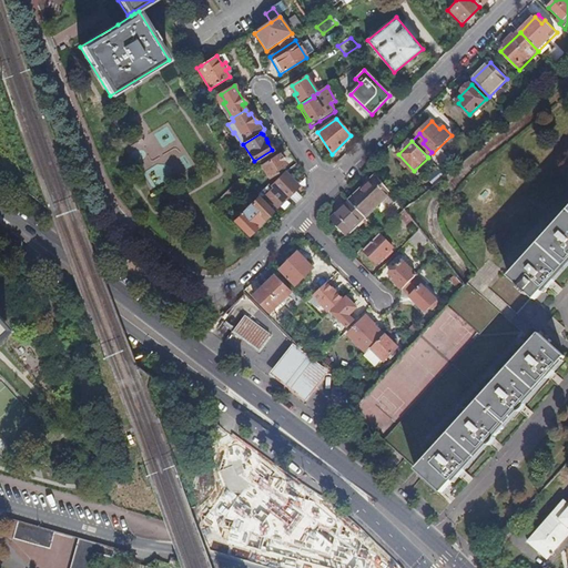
[(279,154),(261,166),(269,178),(279,171),(279,169),(285,164),(279,154)]
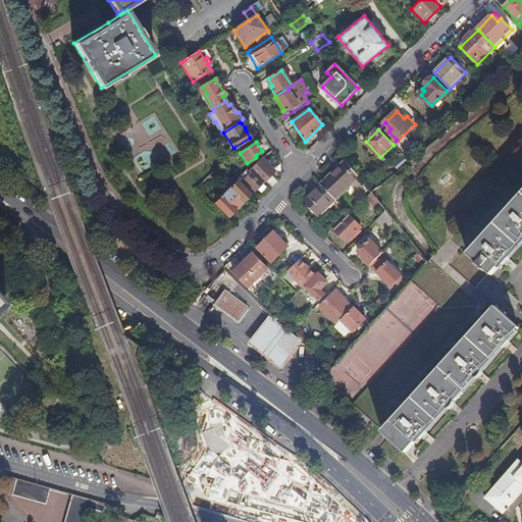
[(411,162),(405,156),(395,164),(400,171),(411,162)]
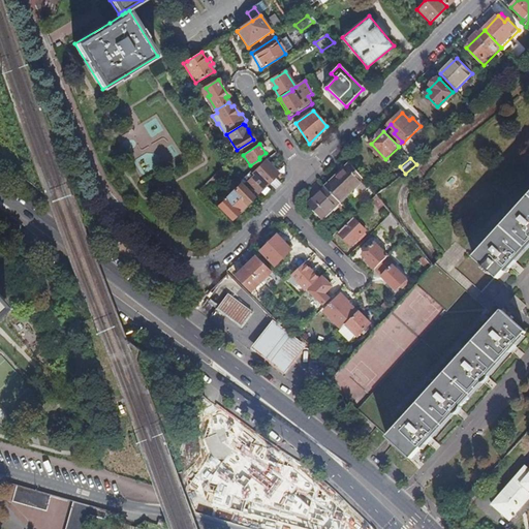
[(247,181),(252,186),(258,192),(278,174),(266,160),(252,173),(254,175),(247,181)]
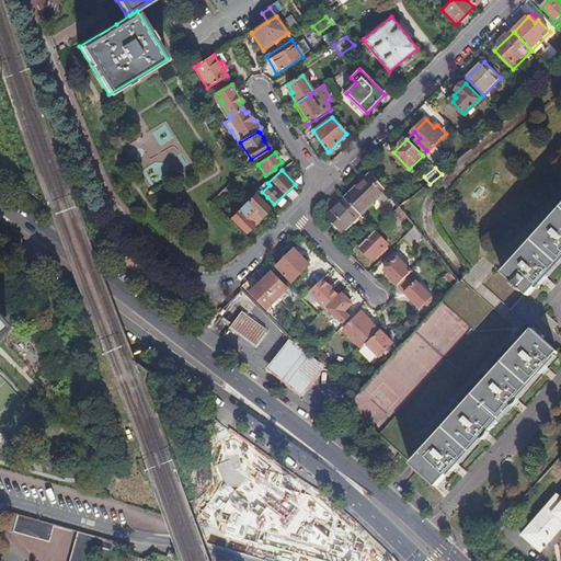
[(385,206),(392,197),(382,184),(373,172),(345,198),(362,215),(377,199),(385,206)]
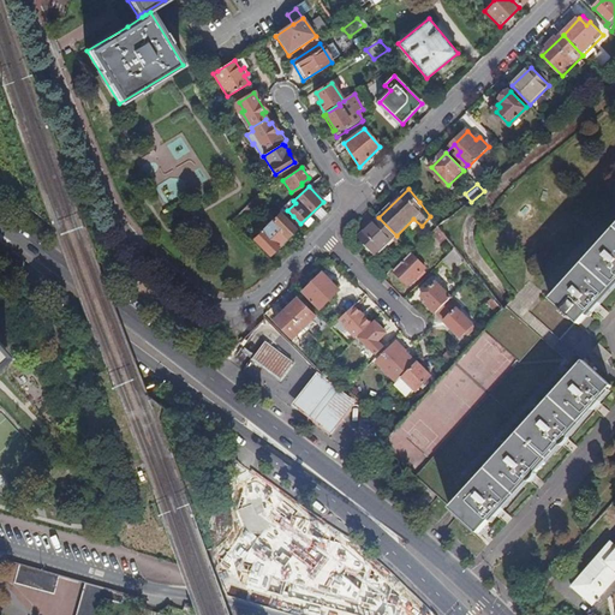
[(292,199),(280,210),(290,220),(293,216),(287,210),(296,203),(293,201),(292,199)]
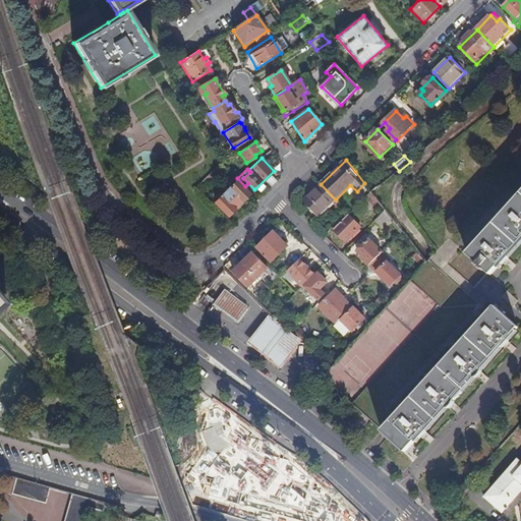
[(237,181),(226,191),(239,206),(250,194),(237,181)]
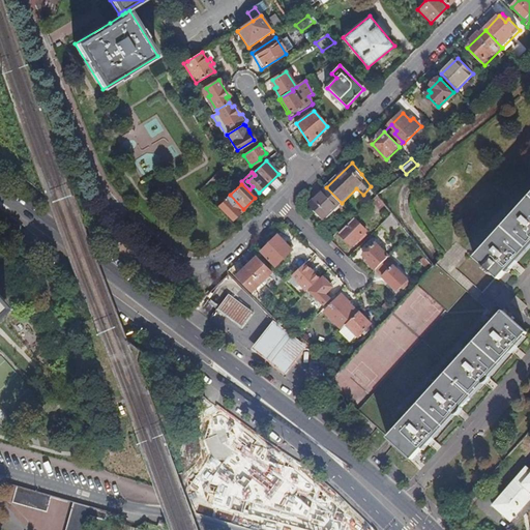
[(342,203),(326,187),(311,203),(325,218),(342,203)]
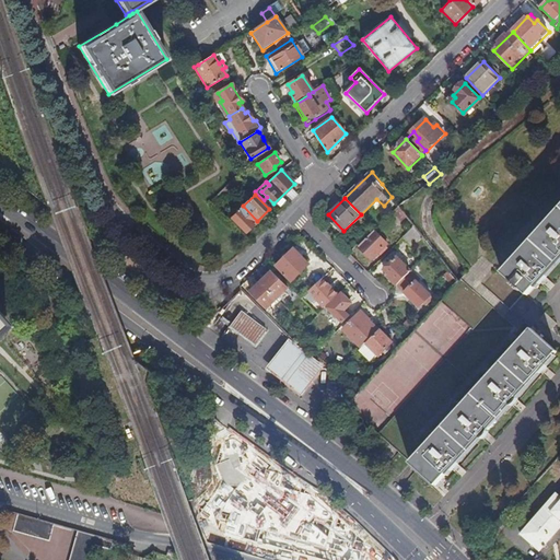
[(257,221),(243,206),(231,218),(245,232),(257,221)]
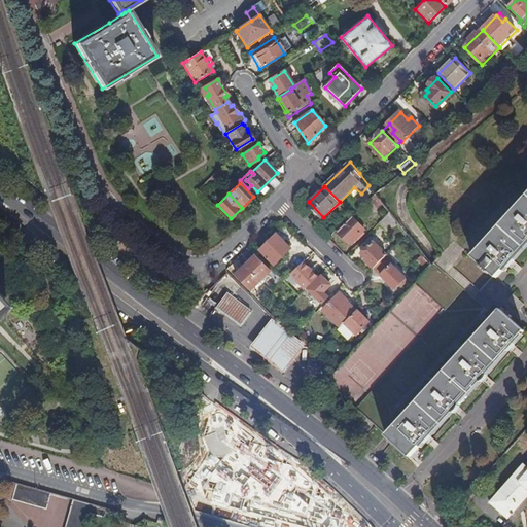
[(376,195),(372,199),(380,208),(383,204),(376,195)]
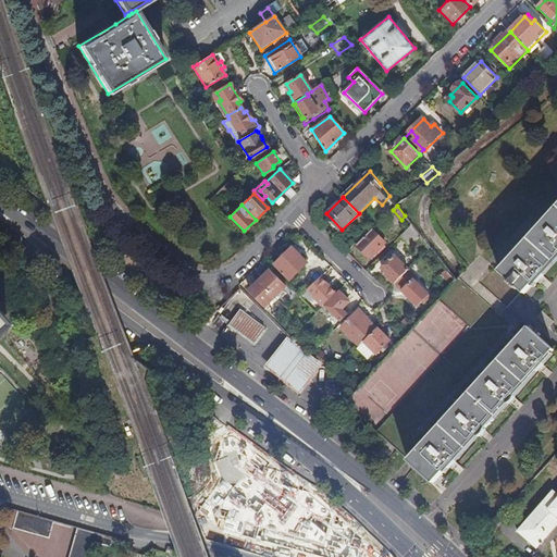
[(556,209),(500,272),(522,293),(530,300),(539,291),(534,285),(537,281),(541,284),(546,279),(543,275),(556,259),(556,209)]
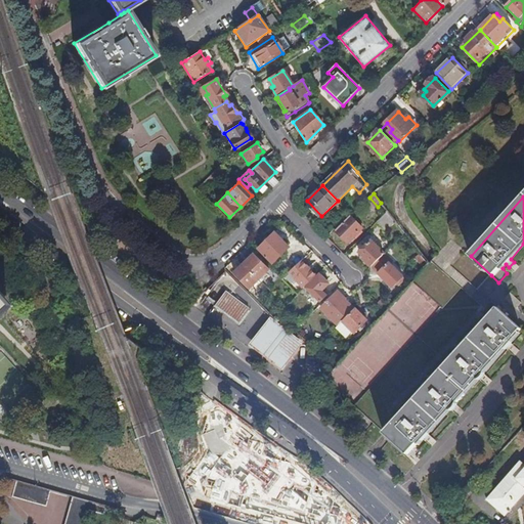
[(72,218),(63,212),(62,214),(61,216),(70,221),(72,218)]
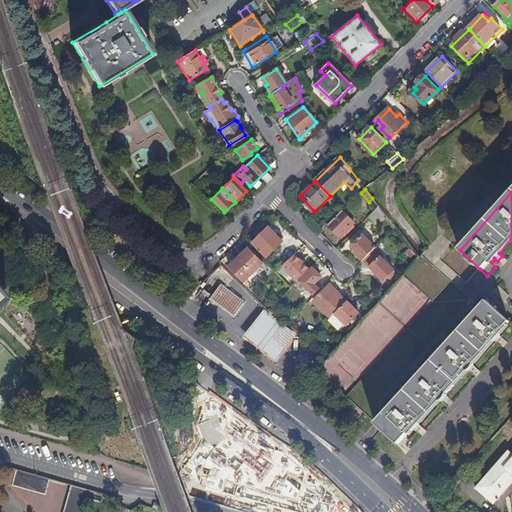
[(379,207),(369,216),(378,225),(387,219),(388,218),(379,207)]
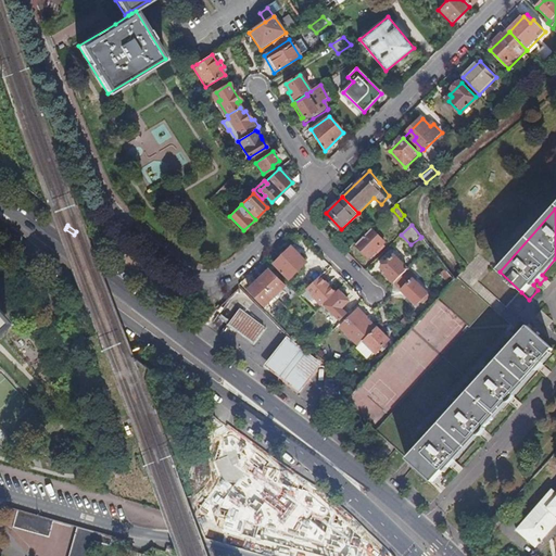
[(388,244),(373,229),(357,245),(369,258),(377,251),(379,253),(388,244)]
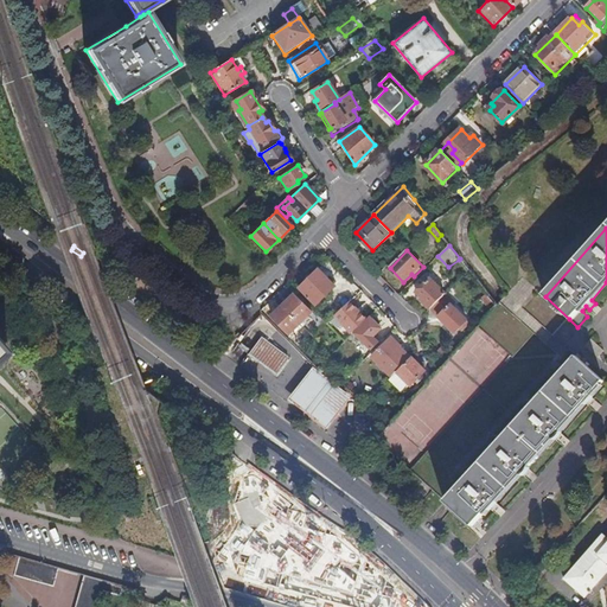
[(319,270),(300,288),(317,305),(336,287),(319,270)]
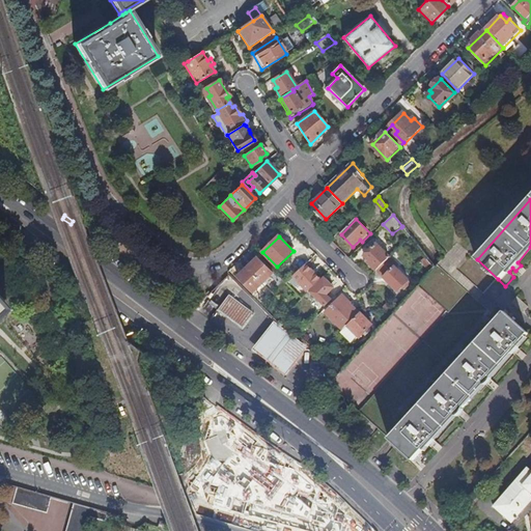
[(498,279),(477,259),(458,243),(444,258),(485,295),(498,279)]
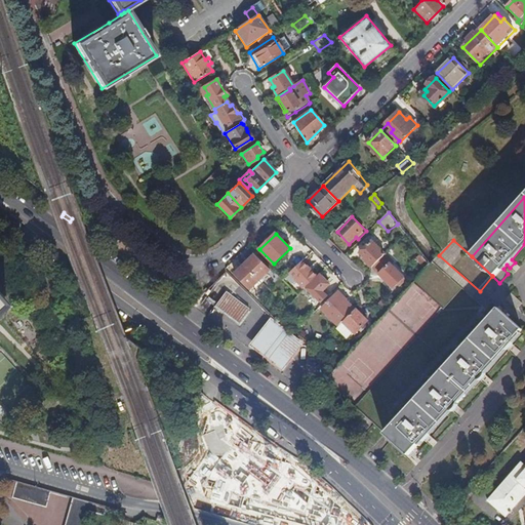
[(364,259),(372,268),(386,254),(373,241),(361,253),(366,258),(364,259)]
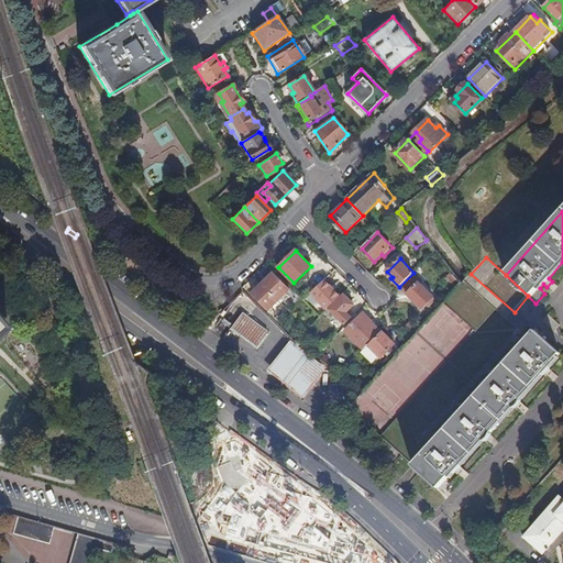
[(308,279),(317,288),(324,280),(328,277),(319,268),(308,279)]
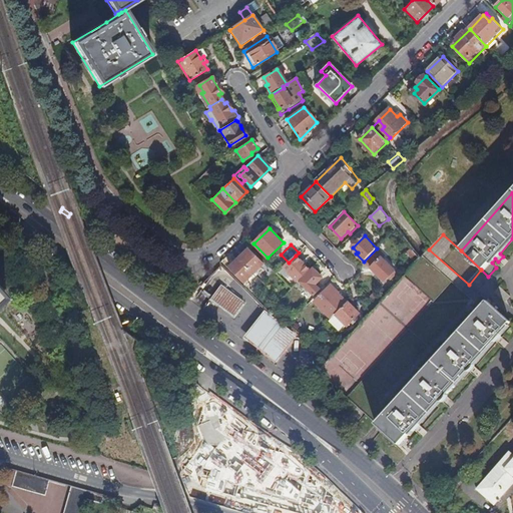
[(407,252),(416,264),(420,259),(411,247),(407,252)]
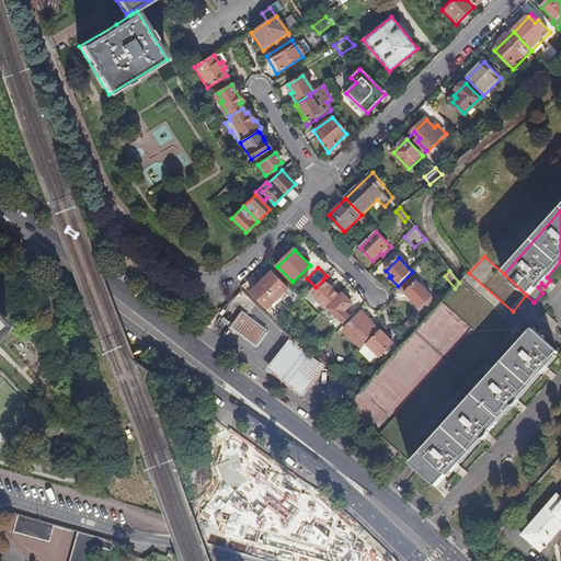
[(272,272),(262,282),(279,299),(289,289),(272,272)]
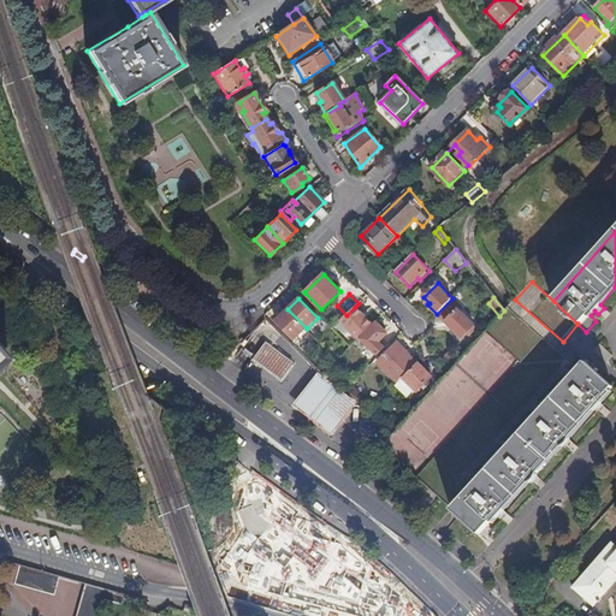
[(461,307),(452,298),(437,314),(462,338),(474,326),(458,311),(461,307)]
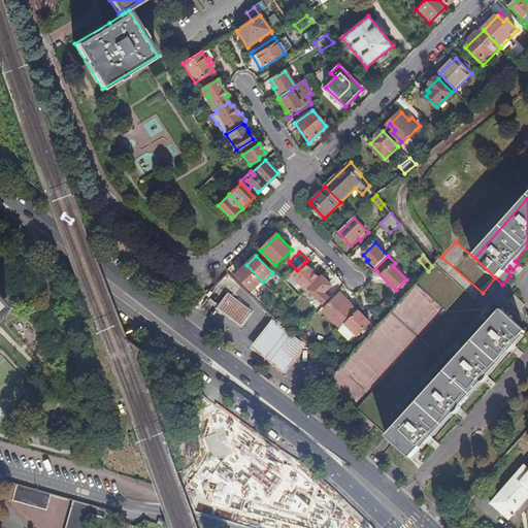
[(307,291),(320,278),(304,263),(297,270),(292,275),(307,291)]
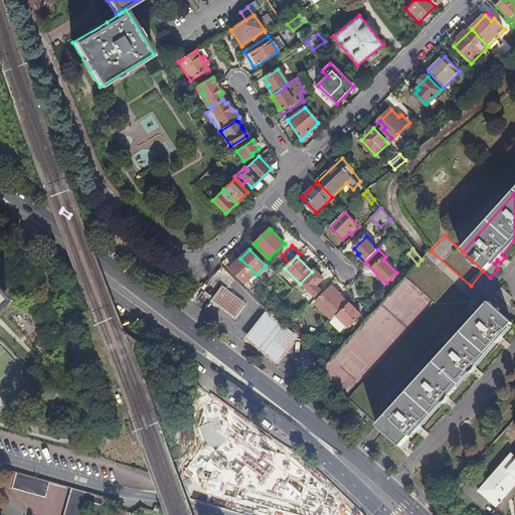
[(240,259),(231,269),(246,284),(256,275),(240,259)]
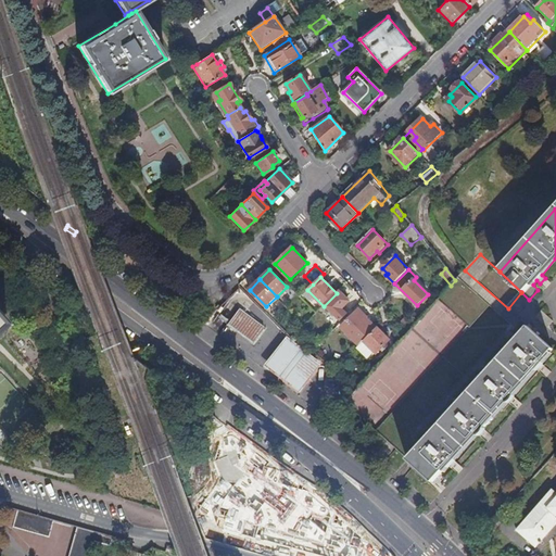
[(407,459),(514,343),(455,280),(451,286),(439,299),(359,388),(355,392),(345,381),(345,403),(337,413),(344,420),(353,412),(407,459)]
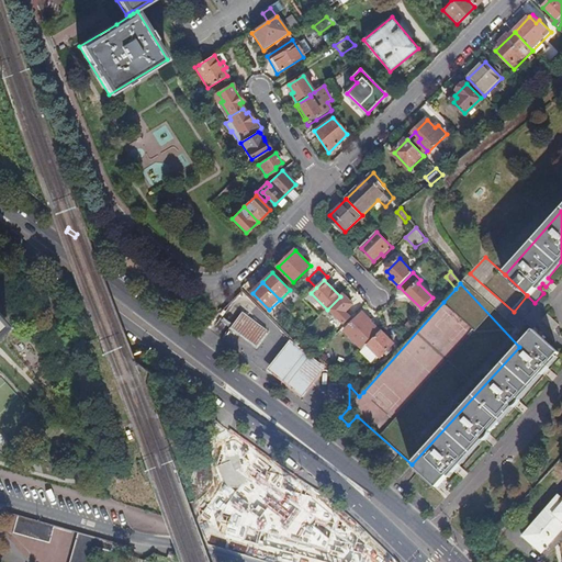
[(345,295),(330,310),(345,324),(351,317),(346,312),(353,304),(345,295)]
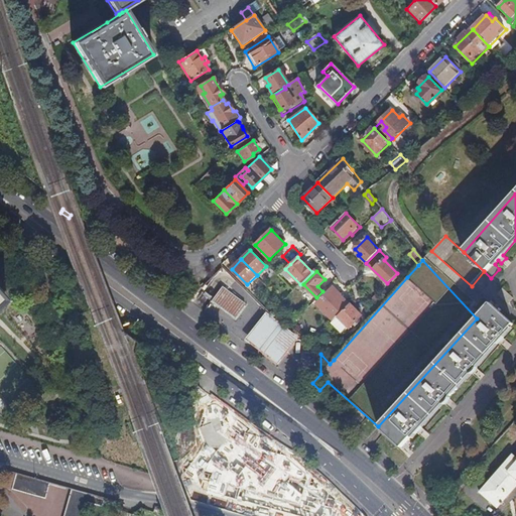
[(245,302),(222,284),(211,299),(234,317),(245,302)]
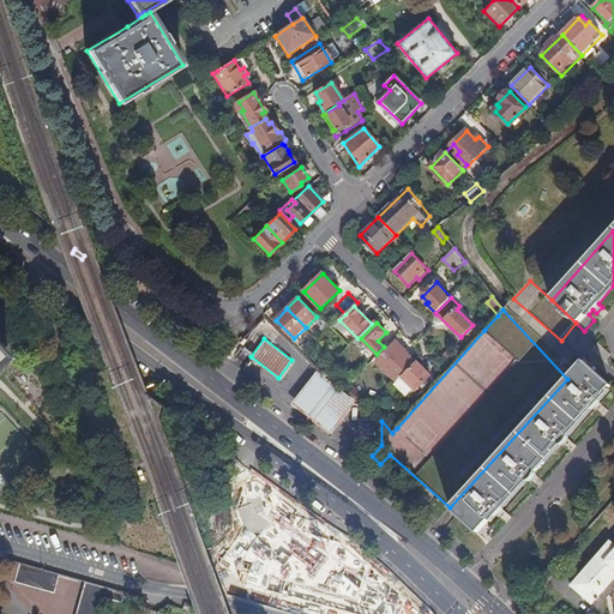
[(378,362),(397,383),(415,363),(405,353),(405,351),(397,343),(378,362)]
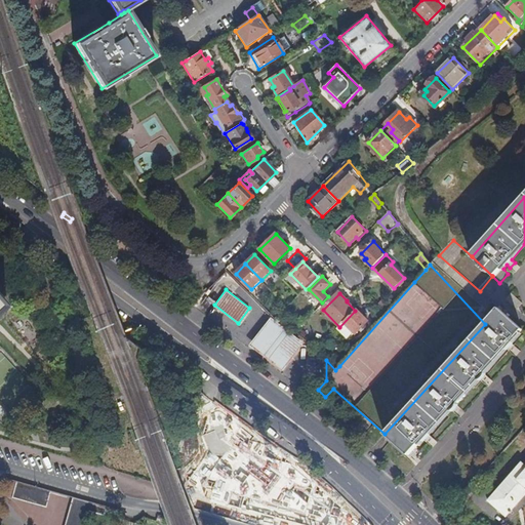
[(512,293),(507,299),(519,310),(524,305),(512,293)]
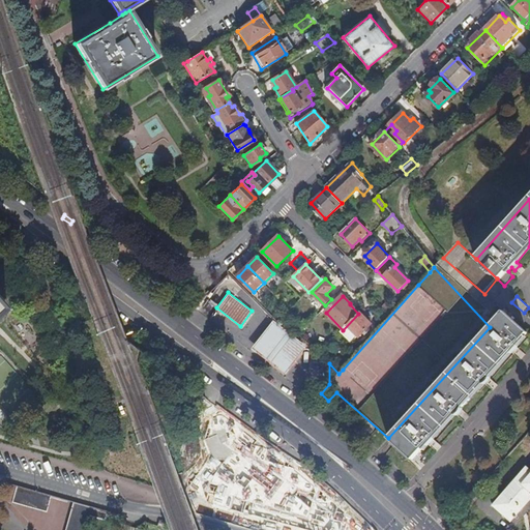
[(490,327),(388,438),(388,439),(412,461),(528,333),(504,312),(490,327)]
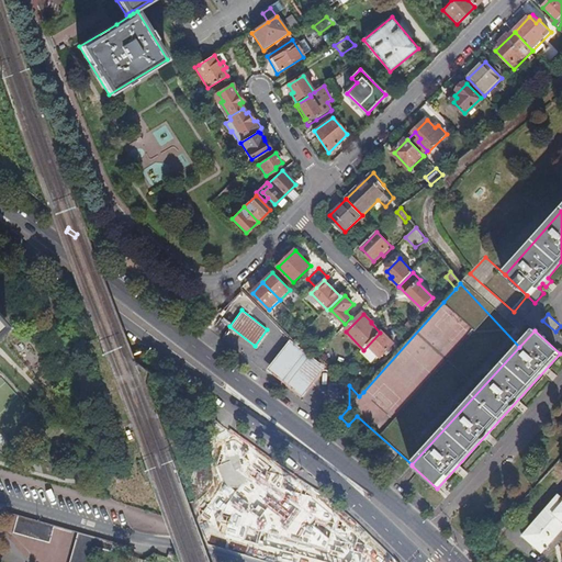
[(394,345),(381,332),(380,333),(363,350),(360,352),(372,363),(379,356),(381,358),(394,345)]
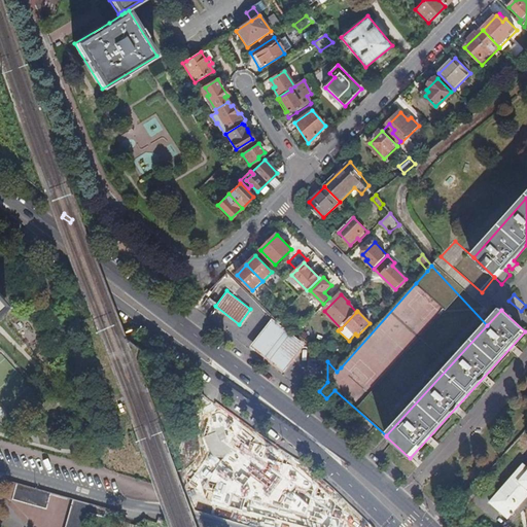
[(306,343),(273,317),(251,345),(283,371),(306,343)]
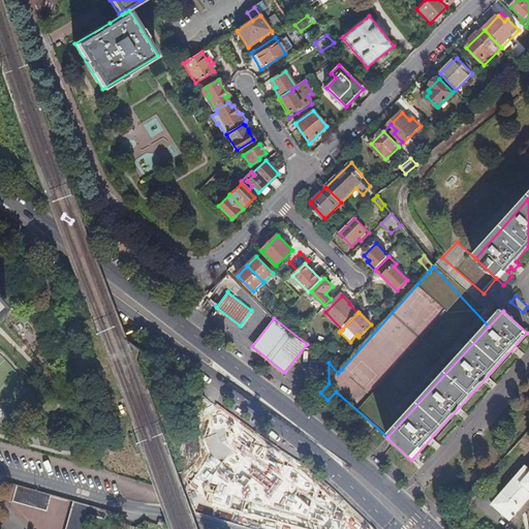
[(523,472),(490,509),(507,525),(527,503),(528,499),(528,476),(523,472)]
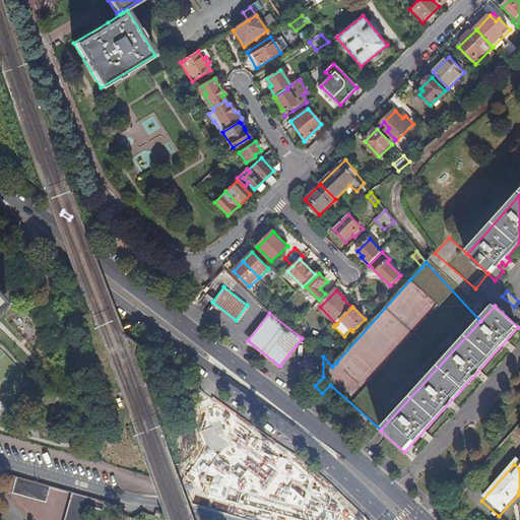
[(240,477),(231,474),(226,491),(269,500),(269,503),(329,516),(335,491),(242,468),(240,477)]
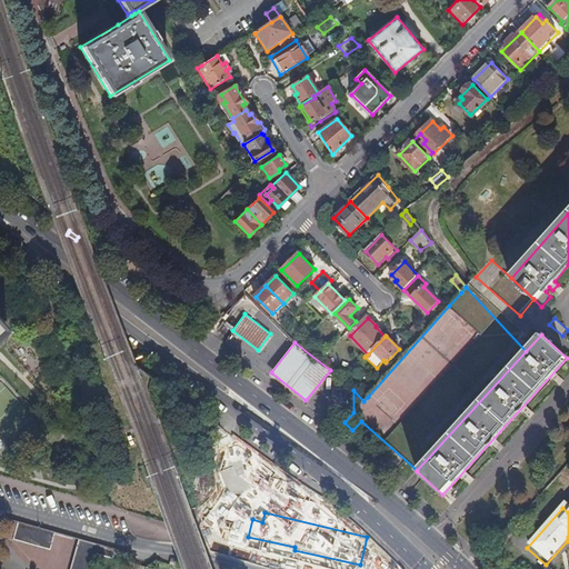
[(47,550),(52,532),(6,519),(1,538),(47,550)]
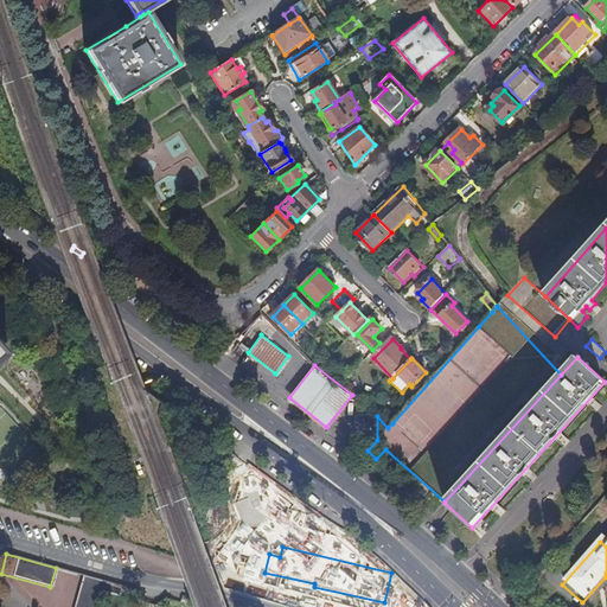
[(98,606),(102,595),(117,599),(121,588),(84,577),(75,606),(98,606)]
